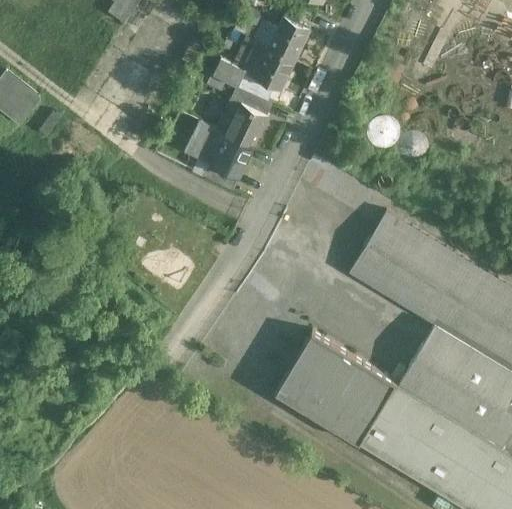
[(113,0),(113,1),(116,3),(109,13),(126,24),(140,0),(113,0)]
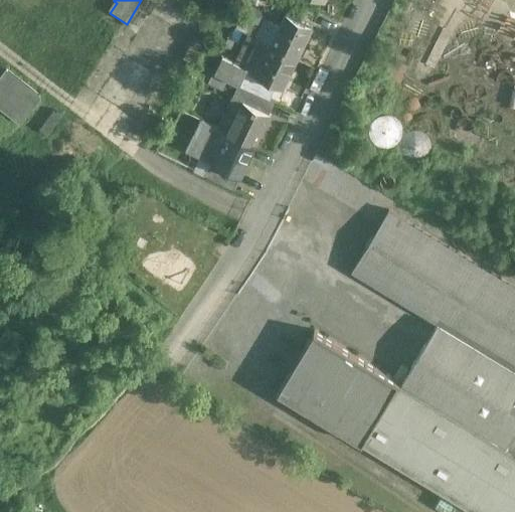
[(146,0),(122,33),(167,66),(195,30),(154,0),(146,0)]
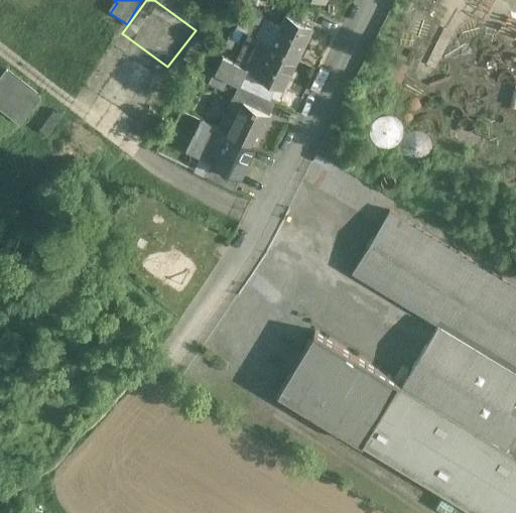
[(313,30),(286,17),(279,30),(271,47),(298,61),(313,30)]
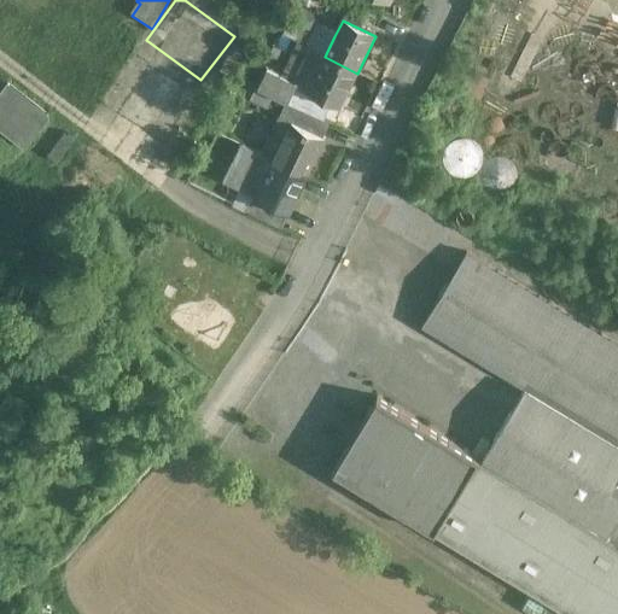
[(334,36),(318,28),(310,42),(308,50),(320,56),(325,57),(334,36)]
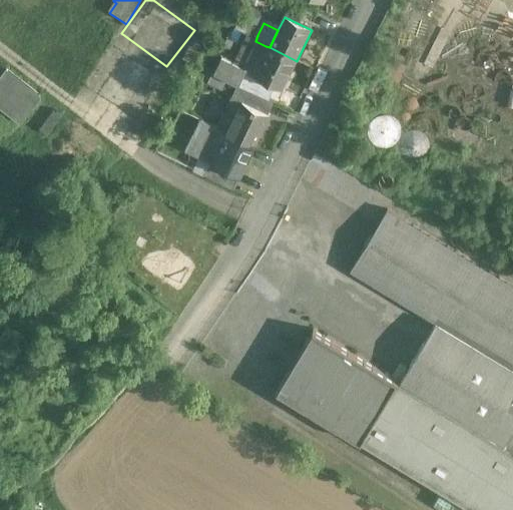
[(258,35),(239,24),(235,31),(255,41),(258,35)]
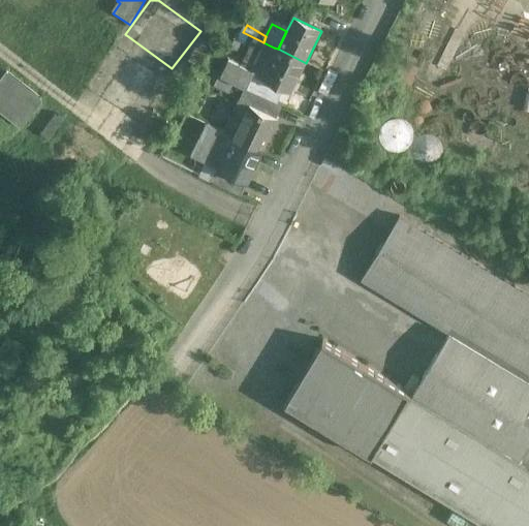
[(263,42),(243,32),(234,50),(225,45),(220,54),(235,61),(239,54),(261,64),(268,52),(272,53),(274,48),(263,42)]
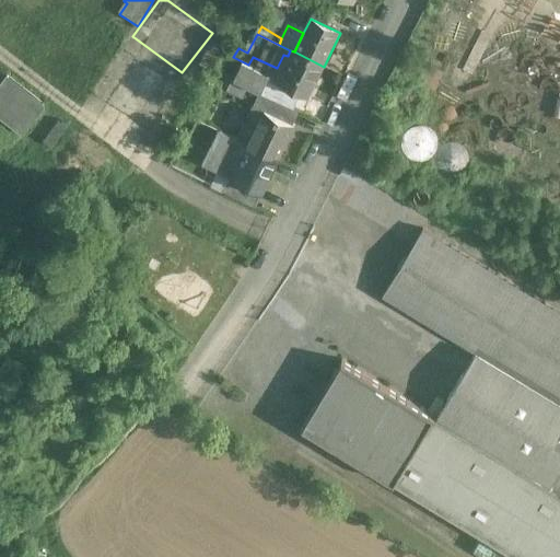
[(324,67),(294,51),(278,85),(307,100),(324,67)]
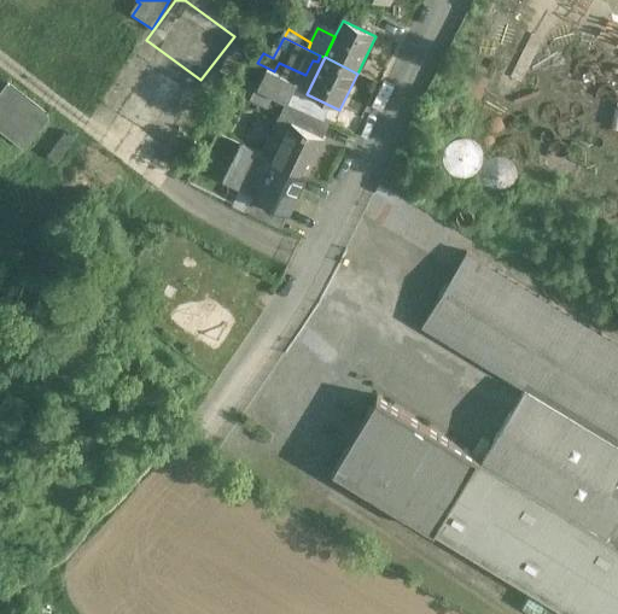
[(295,86),(267,72),(258,89),(286,104),(287,104),(292,97),(297,86),(295,85),(295,86)]
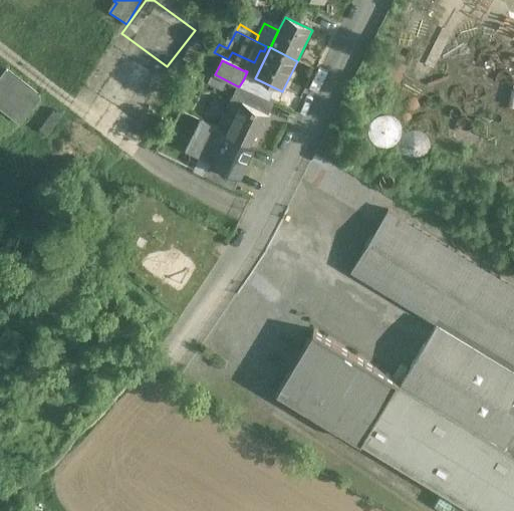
[(40,98),(6,72),(0,79),(0,105),(13,117),(14,118),(15,116),(21,122),(40,98)]
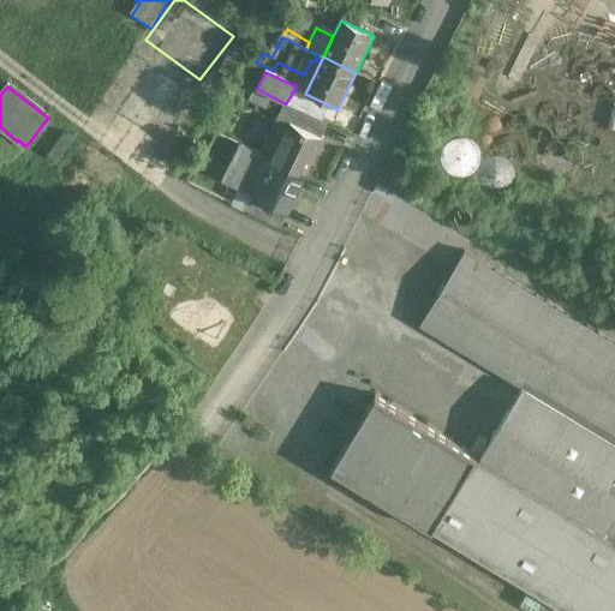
[(308,101),(291,96),(286,103),(302,111),(308,101)]
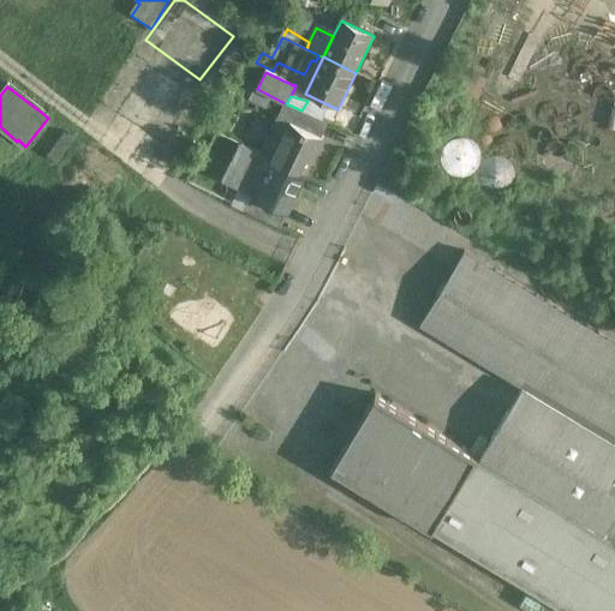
[(286,103),(285,103),(278,119),(291,125),(291,124),(322,139),(328,124),(302,111),(286,103)]
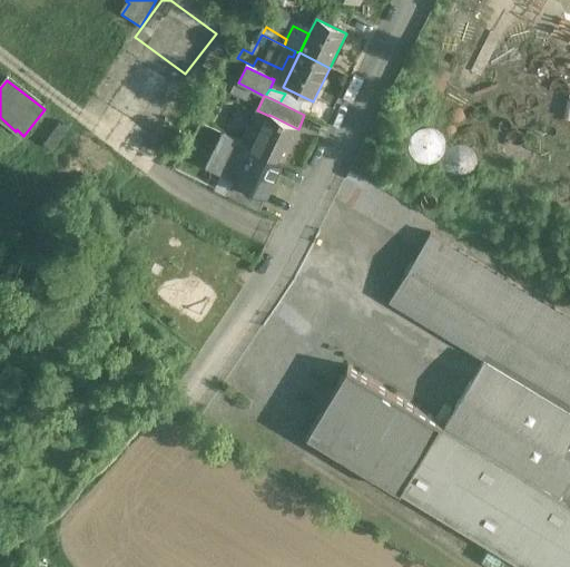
[(298,129),(269,115),(269,116),(257,110),(241,144),(283,164),(300,129),(298,129)]
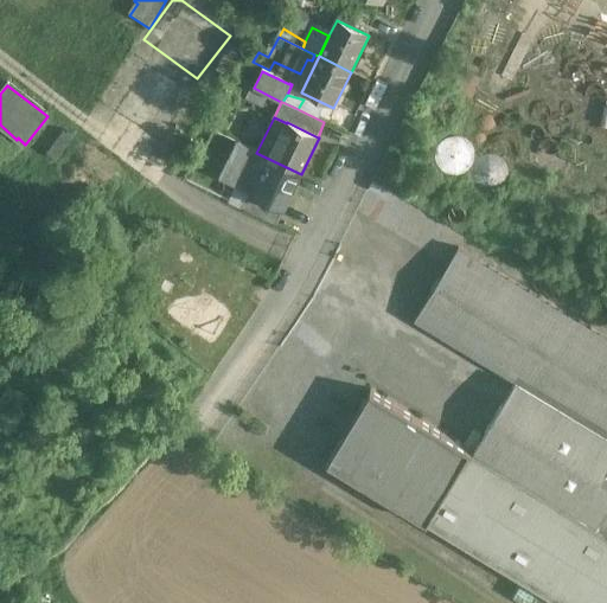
[(256,153),(237,143),(219,180),(227,184),(219,199),(255,216),(262,201),(283,211),(301,174),(256,153)]
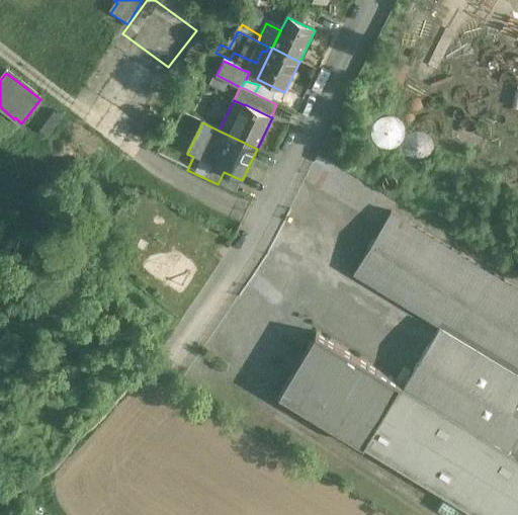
[(242,180),(224,172),(218,184),(236,193),(242,180)]
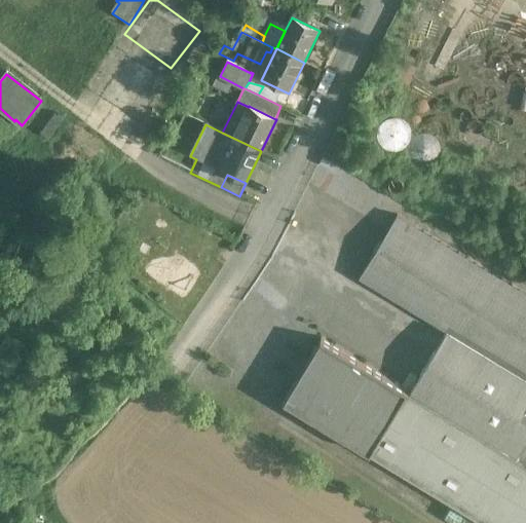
[(525,294),(398,217),(381,244),(379,243),(374,252),(375,253),(360,278),(447,333),(525,380),(525,294)]
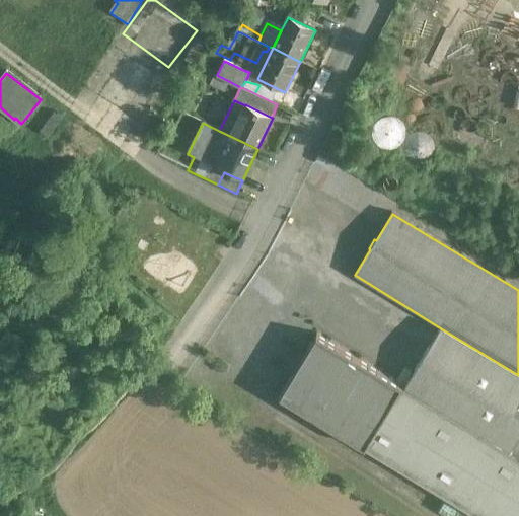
[(518,375),(441,328),(404,388),(518,457),(518,375)]
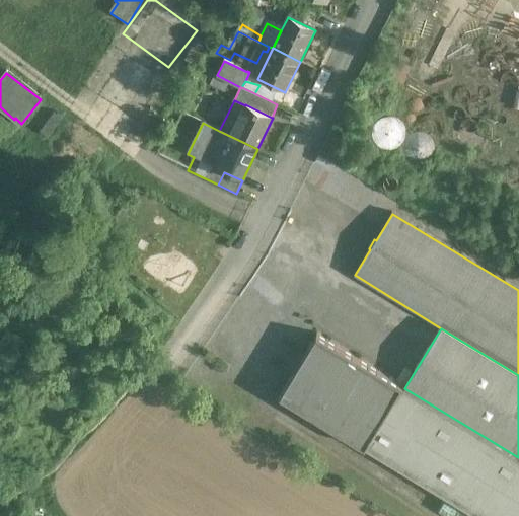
[(402,387),(317,336),(280,396),(365,449),(402,387)]
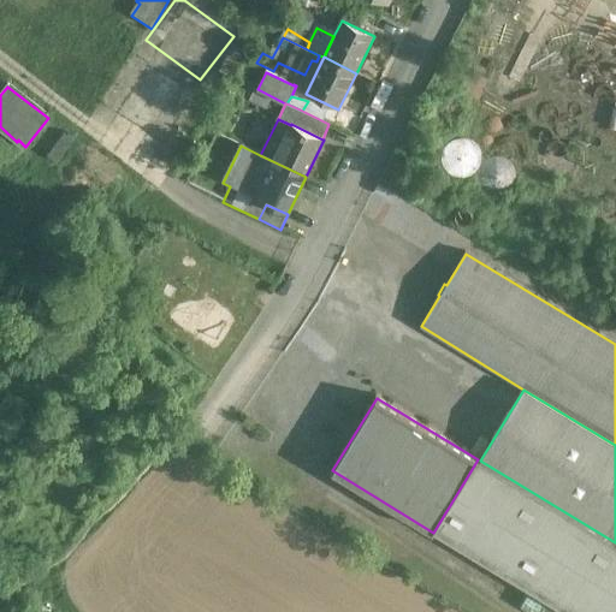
[(615,611),(615,542),(480,461),(478,459),(433,533),(564,611),(615,611)]
